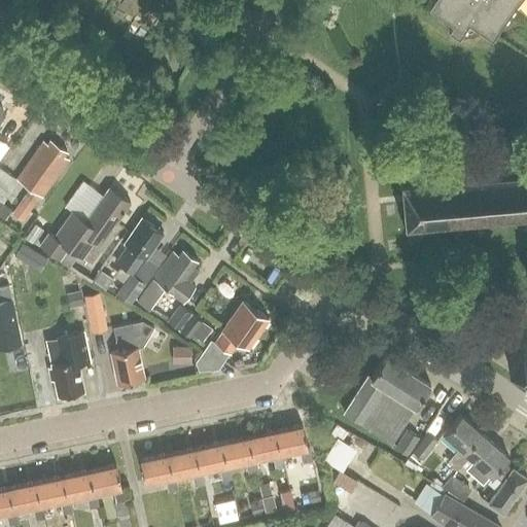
[(526,0),(430,0),(428,4),(453,21),(449,27),(459,34),(468,20),(492,36),(514,4),(517,0),(526,0)]
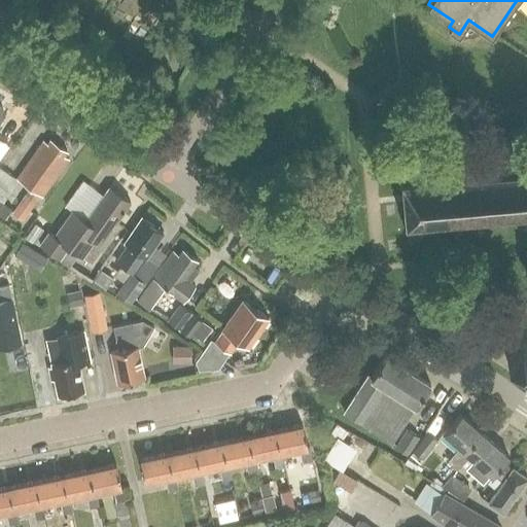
[(10,214),(23,223),(68,160),(64,157),(67,152),(50,141),(47,145),(43,142),(16,179),(29,188),(10,214)]
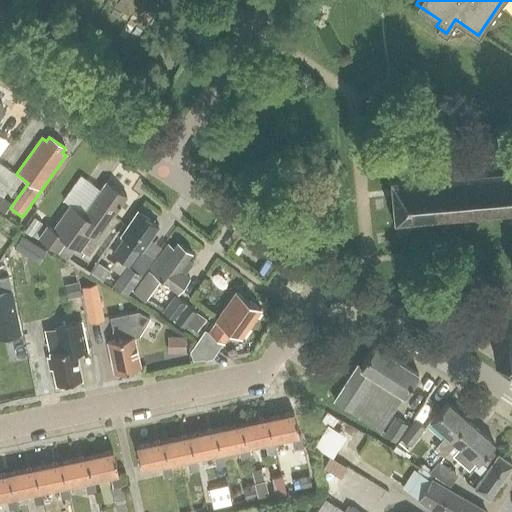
[(511,163),(393,175),(388,171),(385,174),(392,178),(395,212),(391,218),(394,221),(398,215),(511,204),(511,163)]
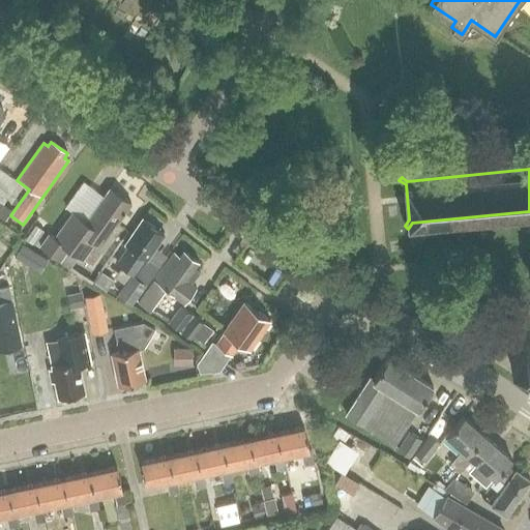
[(72,213),(54,238),(48,234),(39,246),(59,261),(67,248),(83,259),(94,243),(99,246),(129,204),(109,189),(86,222),(72,213)]
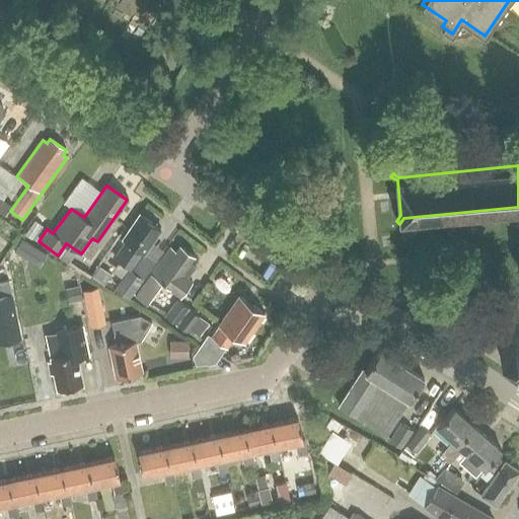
[(126,242),(115,258),(130,269),(116,289),(130,299),(156,262),(145,253),(161,229),(140,215),(123,240),(126,242)]
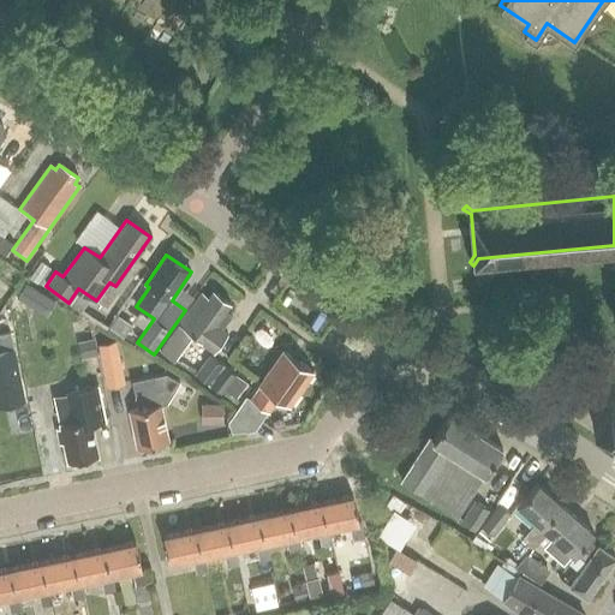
[(55,300),(27,282),(18,297),(47,314),(55,300)]
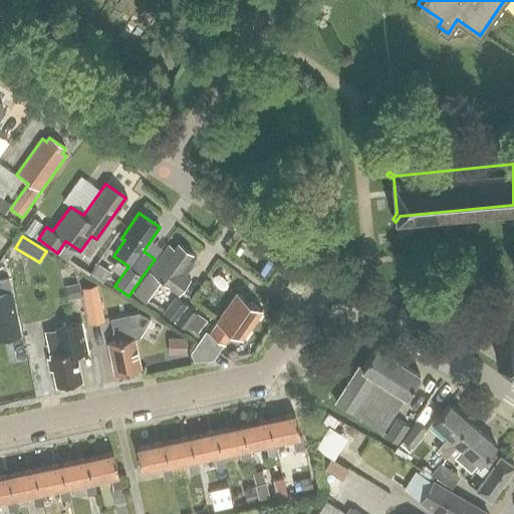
[(145,302),(161,281),(180,295),(191,280),(186,276),(195,264),(189,260),(193,255),(179,244),(175,250),(169,245),(149,273),(148,272),(133,293),(145,302)]
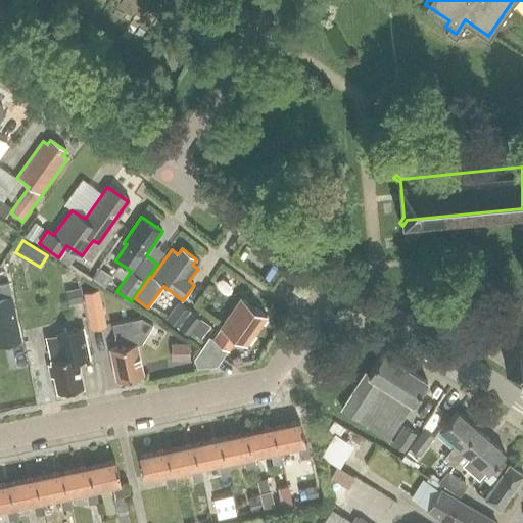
[(0,284),(0,297),(11,296),(9,283),(0,284)]
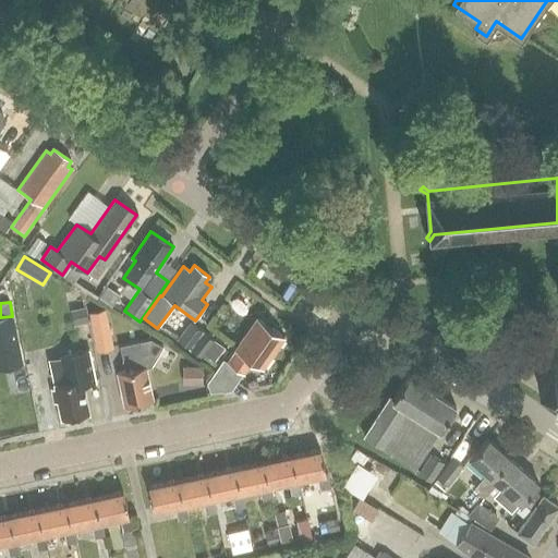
[(88,323),(85,307),(74,311),(77,325),(88,323)]
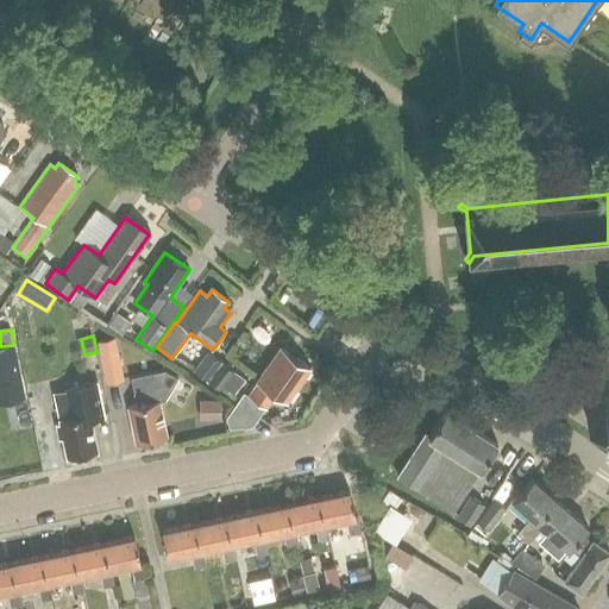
[(0,346),(0,382),(20,378),(13,345),(0,346)]
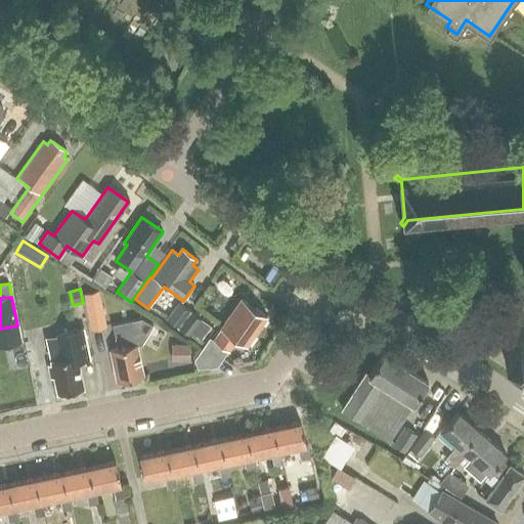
[(85,302),(91,333),(107,329),(101,298),(85,302)]
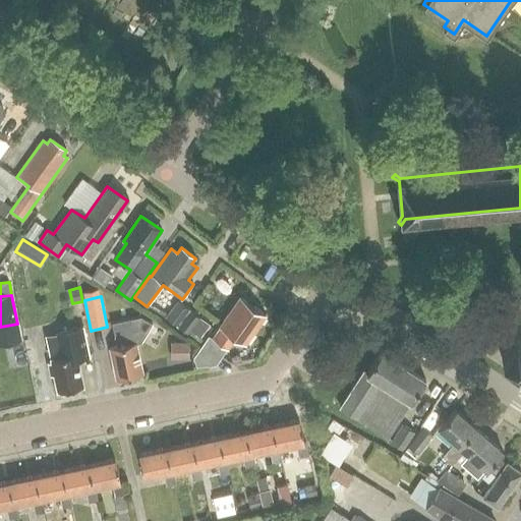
[(245,345),(266,316),(239,298),(219,327),(220,328),(212,339),(227,349),(227,350),(236,338),(245,345)]
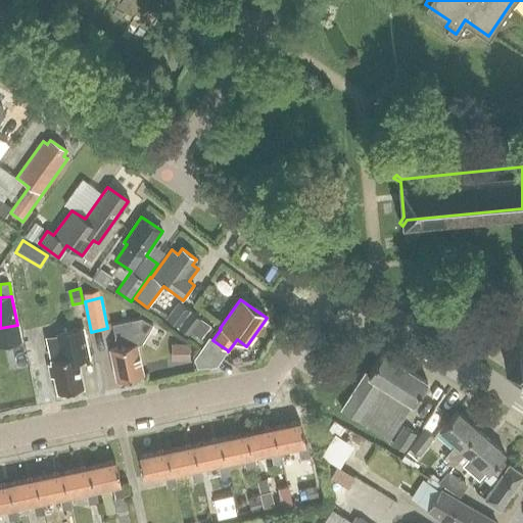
[(178,330),(189,314),(178,304),(165,321),(178,330)]
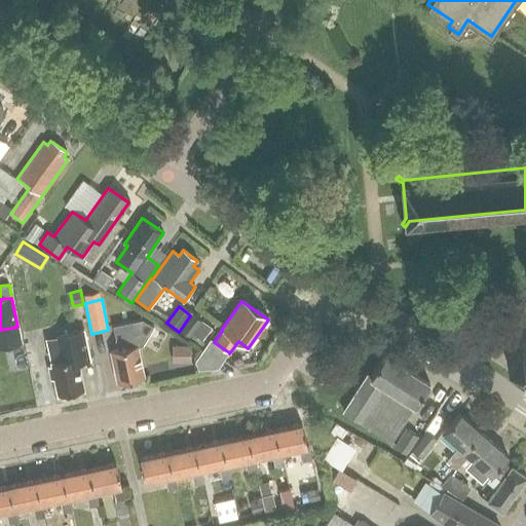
[(190,315),(179,332),(190,340),(193,336),(202,324),(190,315)]
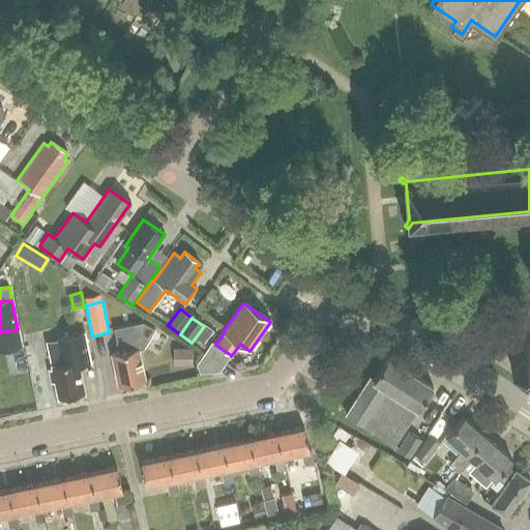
[(145,380),(139,349),(144,348),(156,330),(144,323),(115,329),(119,352),(112,354),(118,386),(145,380)]
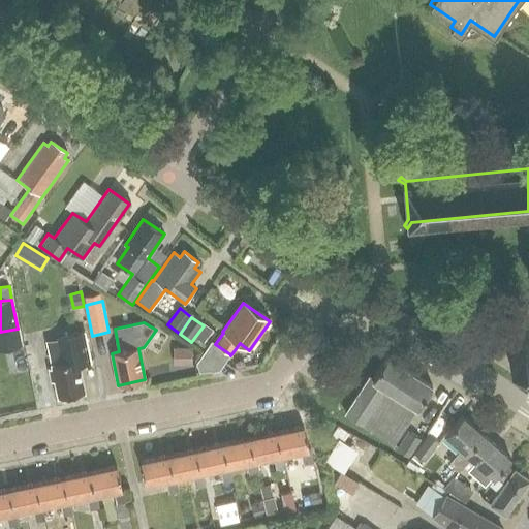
[(204,325),(194,338),(203,344),(212,331),(204,325)]
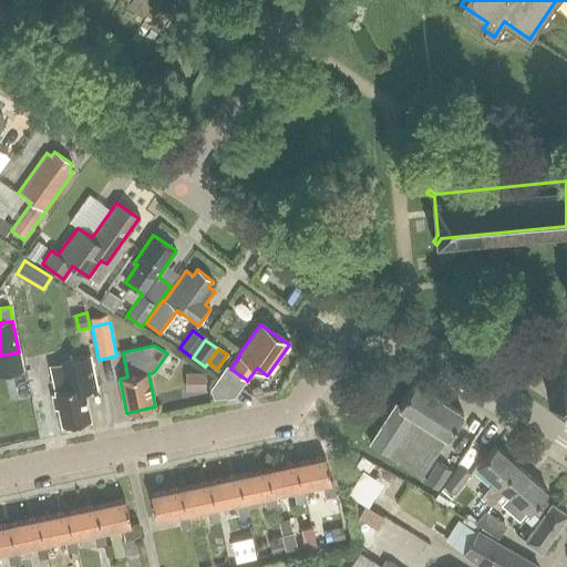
[(55,394),(52,395),(54,410),(59,409),(62,426),(91,421),(84,390),(96,388),(90,357),(62,362),(68,389),(54,391),(55,394)]
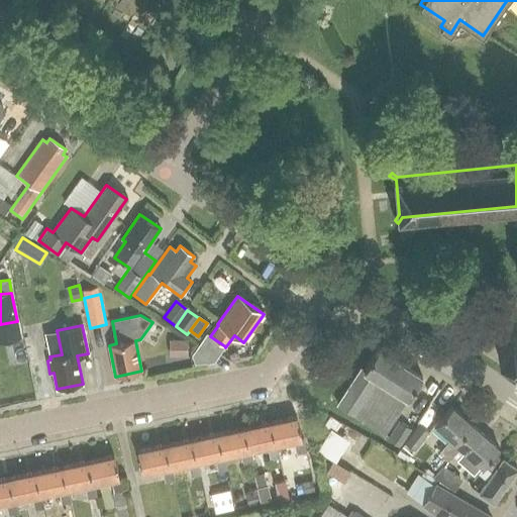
[(197,349),(193,355),(195,364),(207,363),(208,364),(215,362),(225,346),(210,336),(207,334),(197,349)]
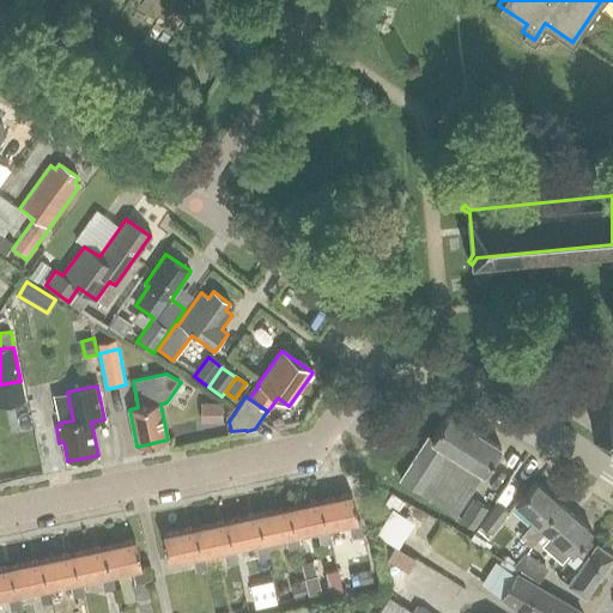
[(612,438),(612,436),(612,404),(606,399),(589,422),(612,438)]
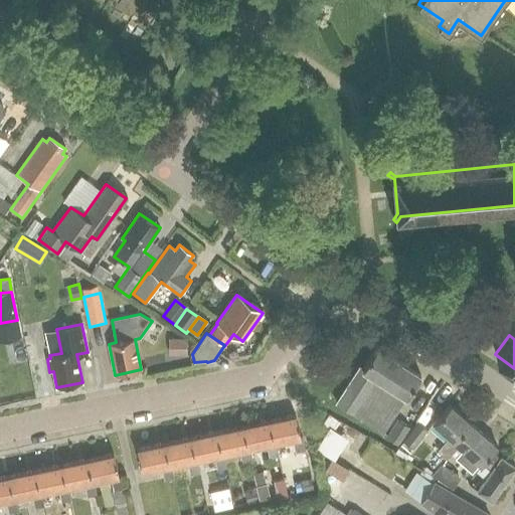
[(188,342),(170,342),(170,359),(189,359),(188,342)]
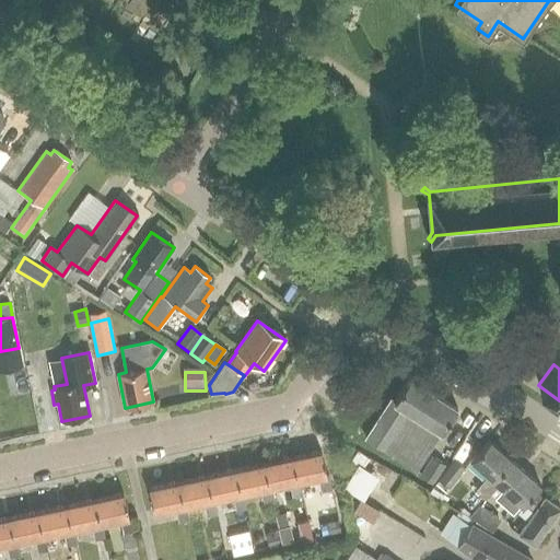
[(365,439),(416,473),(457,409),(409,378),(394,401),(391,399),(365,439)]
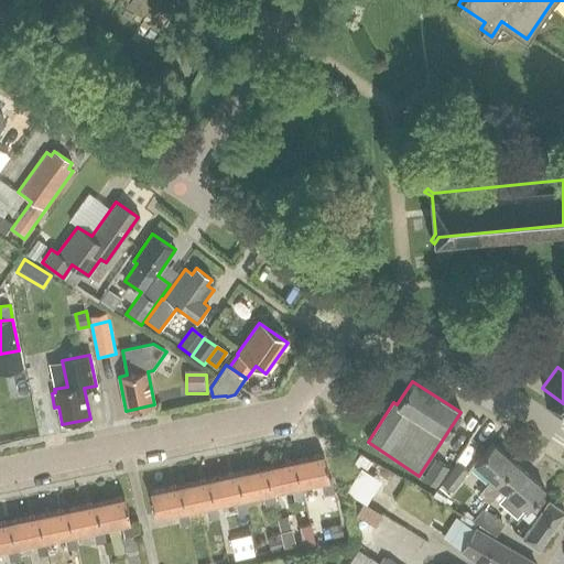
[(492,444),(475,464),(492,479),(479,495),(488,503),(494,498),(501,488),(496,484),(514,463),(492,444)]
